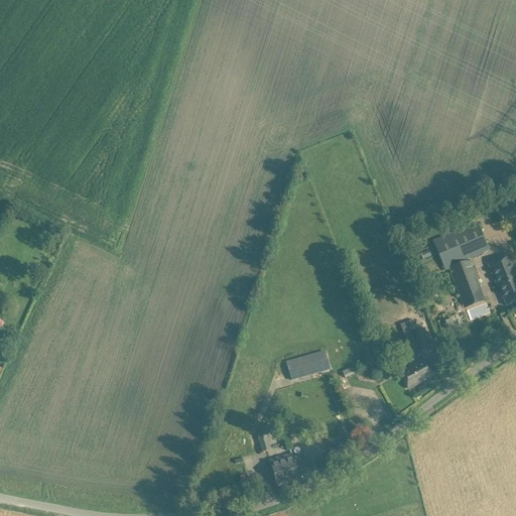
[(502,224),(515,217),(515,211),(513,206),(497,213),(502,224)]
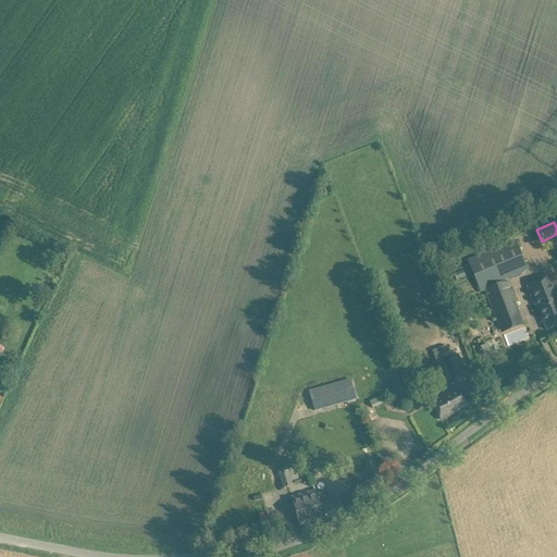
[(506,280),(529,271),(517,240),(468,259),(480,289),(484,288),(499,326),(502,333),(523,324),(506,280)]
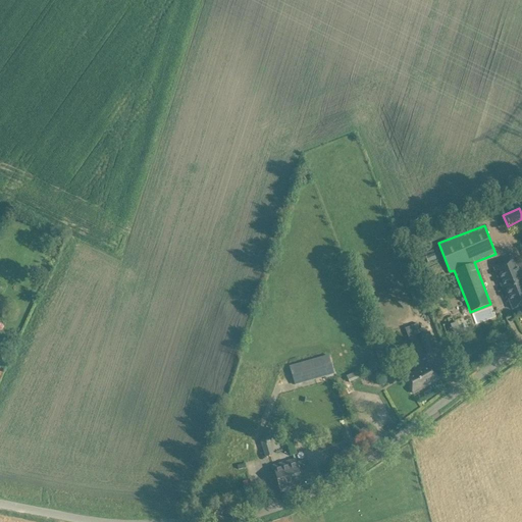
[(516,259),(493,268),(503,290),(504,289),(512,310),(521,306),(521,273),(521,271),(516,259)]
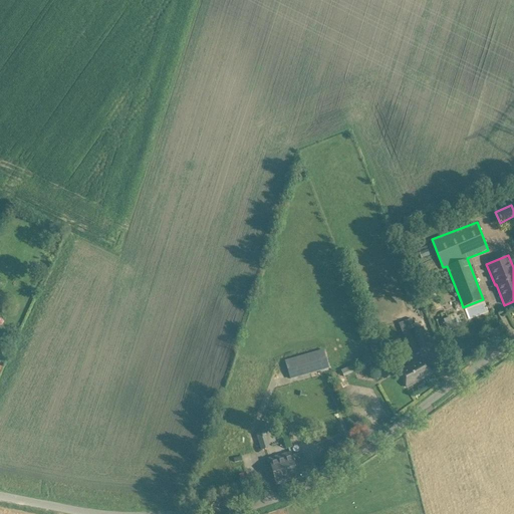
[(411,319),(399,323),(405,341),(411,339),(408,330),(414,328),(411,319)]
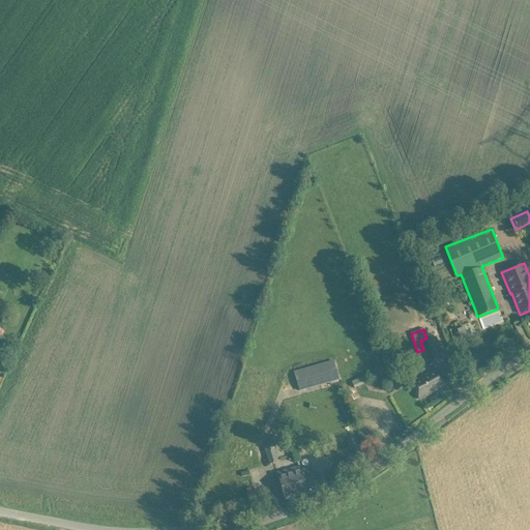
[(443,356),(436,336),(425,341),(433,360),(443,356)]
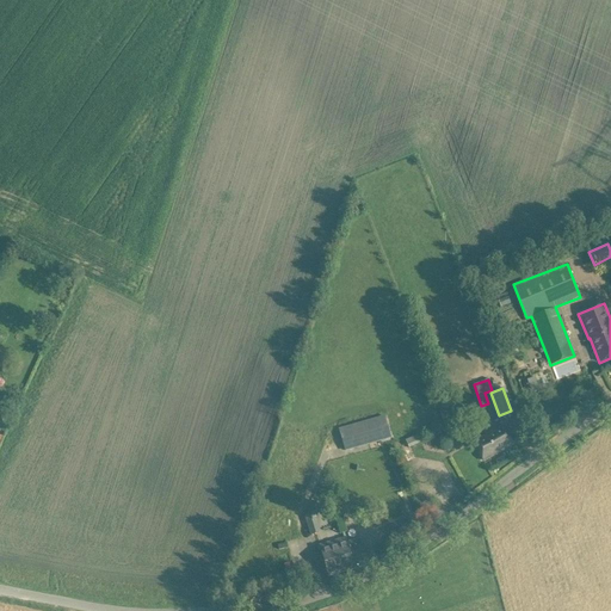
[(339,429),(346,451),(392,438),(386,415),(339,429)]
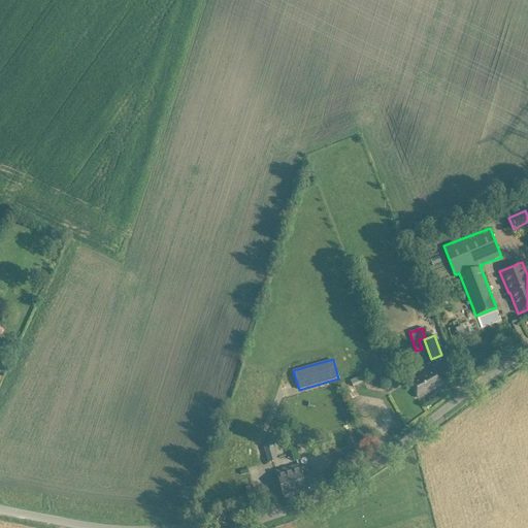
[(408,382),(413,389),(418,398),(444,384),(439,374),(435,367),(408,382)]
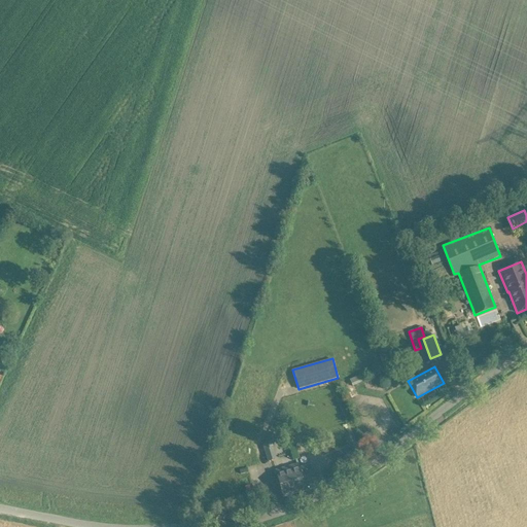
[(360,375),(349,380),(352,387),(363,383),(360,375)]
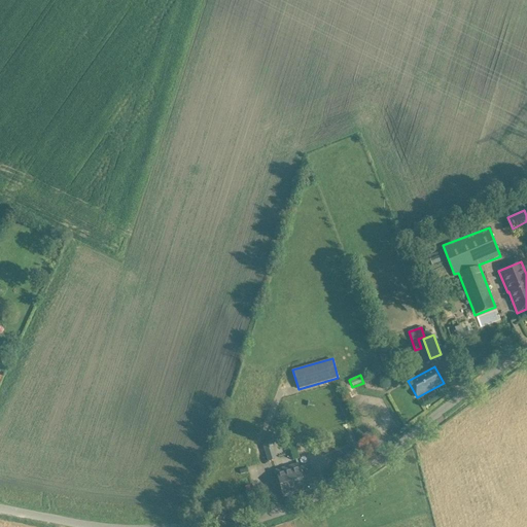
[(277,459),(274,447),(278,435),(270,432),(264,447),(268,461),(268,462),(277,459)]
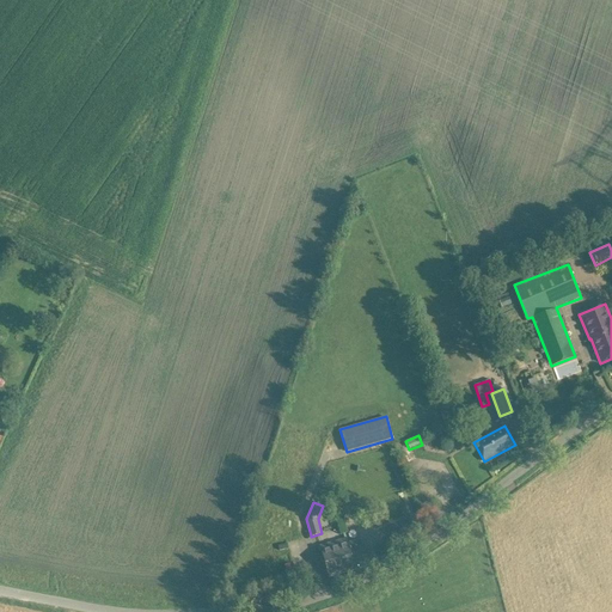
[(329,577),(355,570),(368,567),(369,565),(368,564),(365,550),(361,539),(348,544),(347,539),(320,546),(326,567),(329,577)]
